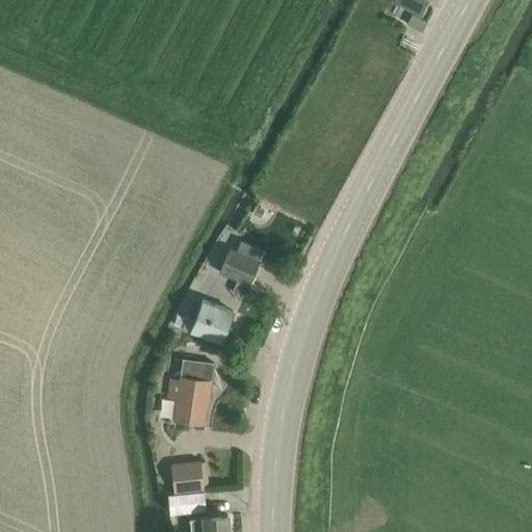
[(413,14),(406,24),(421,32),(427,22),(421,19),(413,14)]
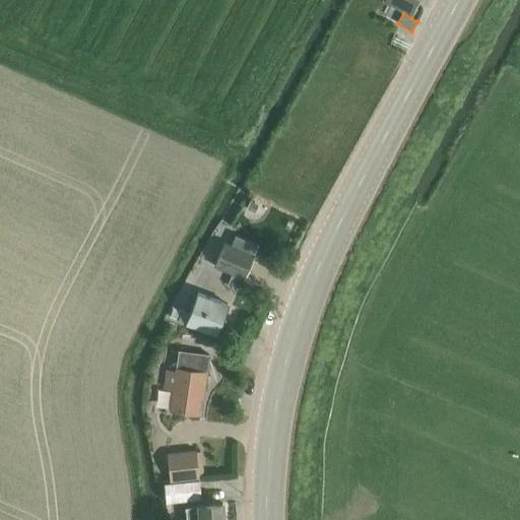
[(250,201),(247,209),(255,213),(259,206),(250,201)]
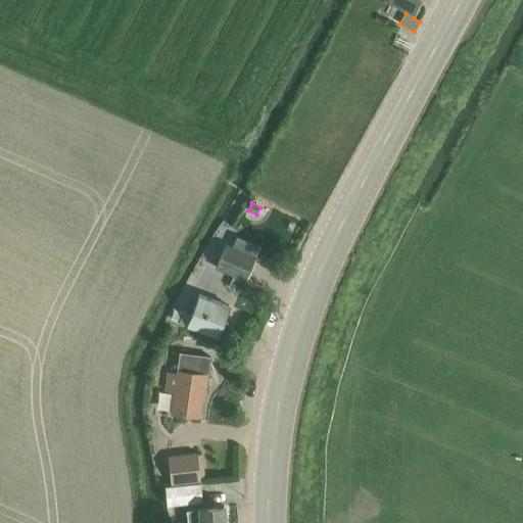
[(227,242),(216,269),(246,282),(256,257),(245,252),(246,250),(227,242)]
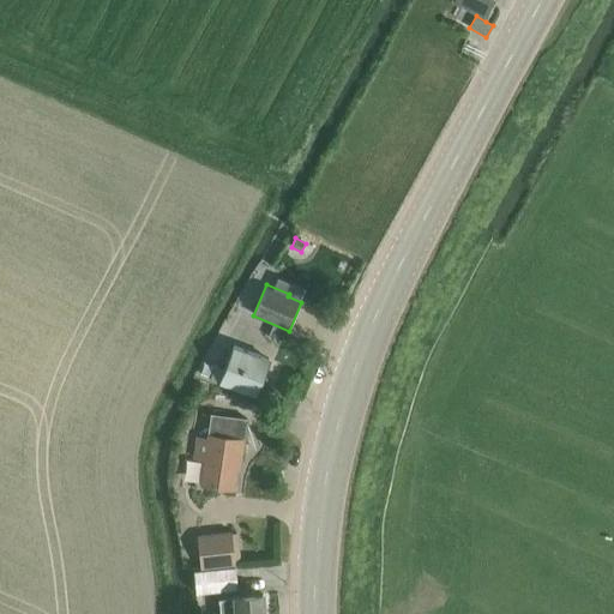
[(256,397),(271,360),(234,345),(224,371),(215,367),(210,379),(220,383),(256,397)]
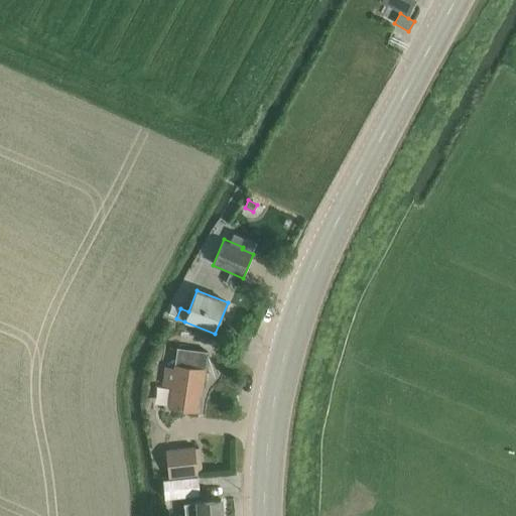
[(203,395),(208,353),(178,349),(176,368),(165,366),(162,387),(172,388),(170,408),(198,412),(200,394),(203,395)]
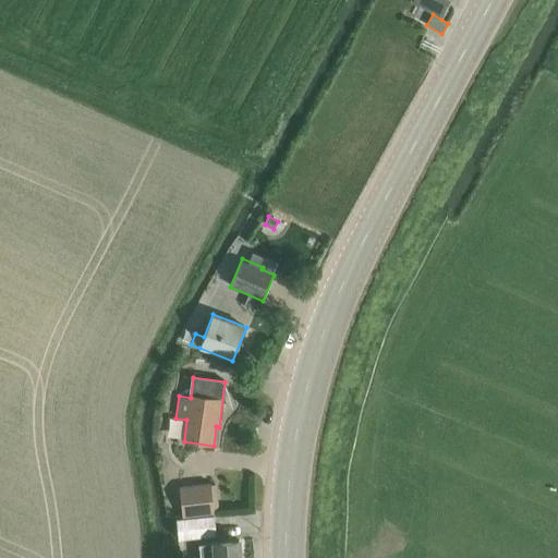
[(199,485),(197,485),(201,516),(203,516),(214,514),(210,484),(199,485)]
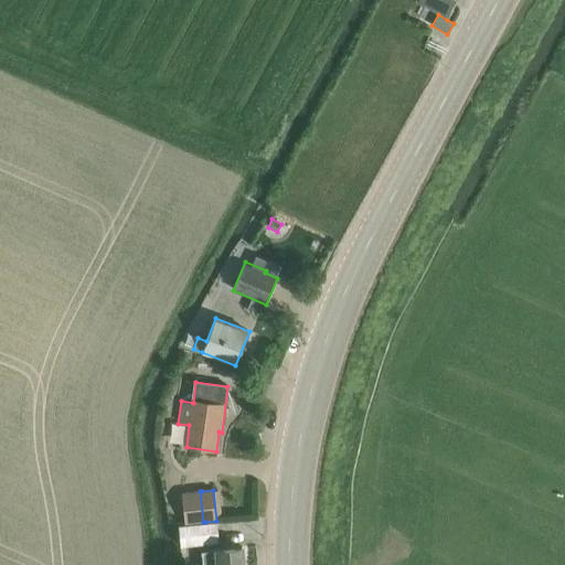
[(178,530),(180,551),(219,546),(217,525),(178,530)]
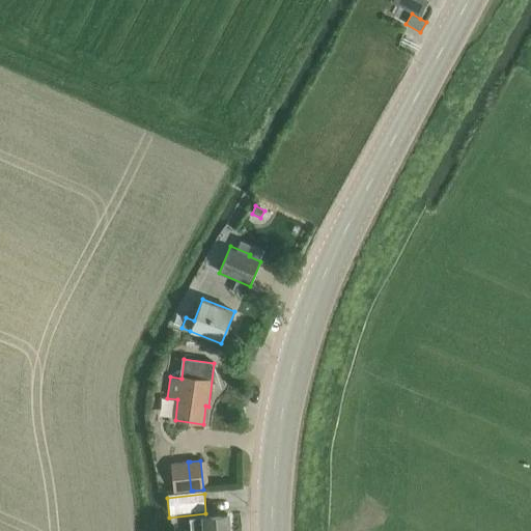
[(220,515),(190,518),(190,530),(229,530),(228,516),(228,514),(220,515)]
